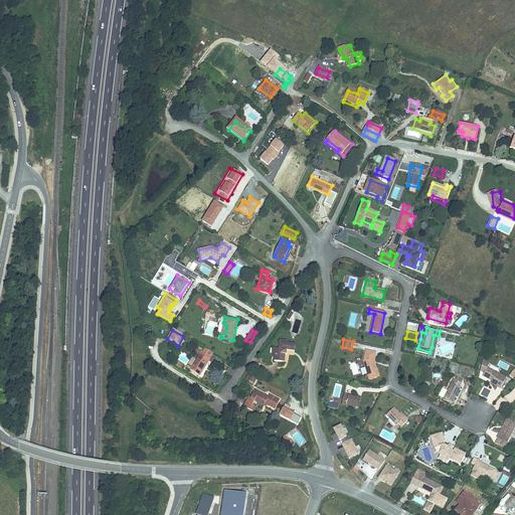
[(280,348),(271,348),(271,354),(275,354),(275,360),(285,361),(285,353),(288,354),(288,353),(288,349),(296,349),(296,342),(289,342),(289,340),(281,340),(280,348)]
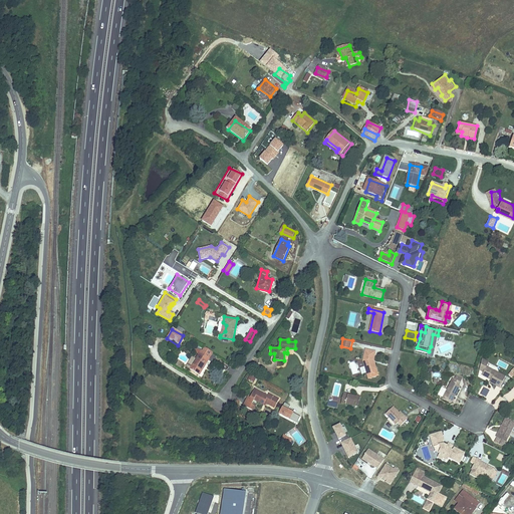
[(213,352),(205,347),(202,351),(197,347),(194,351),(199,354),(189,366),(198,373),(213,356),(211,354),(213,352)]
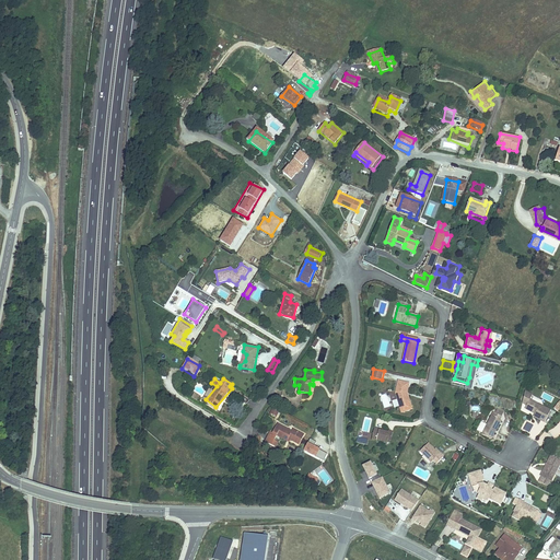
[(409,384),(398,381),(395,394),(398,404),(410,399),(407,392),(409,384)]
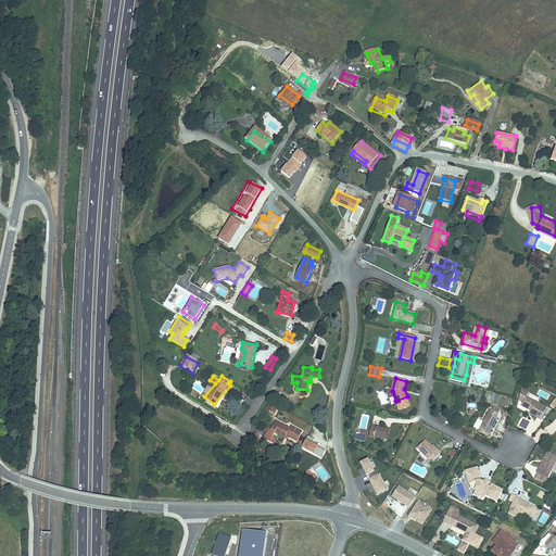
[(523,403),(522,406),(532,411),(531,413),(542,417),(547,406),(526,396),(528,392),(521,390),(519,402),(523,403)]
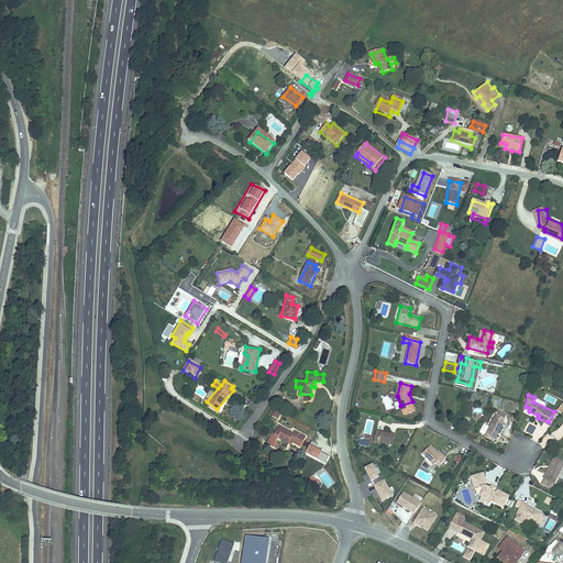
[(496,415),(485,434),(494,440),(506,419),(504,418),(506,415),(500,411),(498,415),(496,415)]
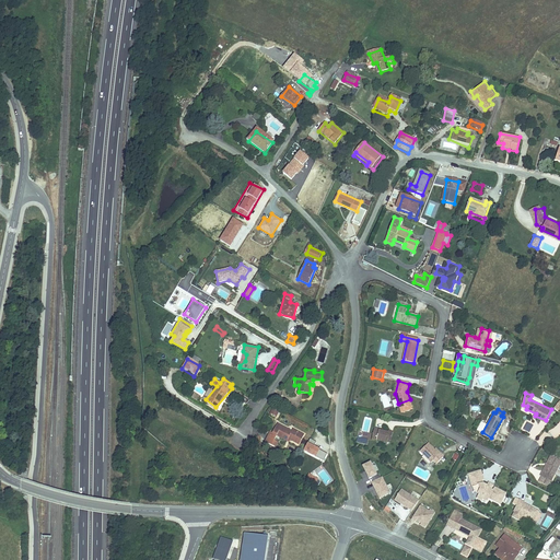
[(264,443),(276,448),(278,443),(273,441),(276,436),(286,441),(288,438),(292,440),(296,442),(299,438),(302,439),(304,434),(292,429),(292,431),(276,424),(271,434),(268,433),(264,443)]
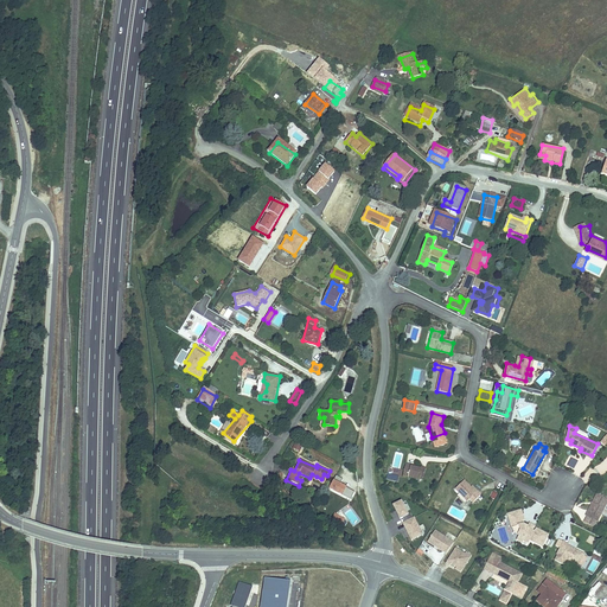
[(407,462),(404,475),(421,479),(421,475),(427,477),(428,466),(423,466),(422,467),(416,466),(416,464),(407,462)]
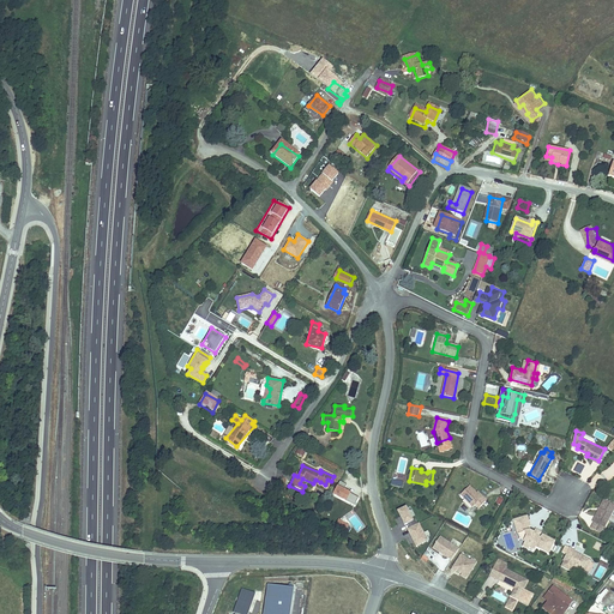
[(471,482),(463,492),(476,504),(479,501),(482,505),(491,497),(487,493),(485,495),(479,489),(471,482)]
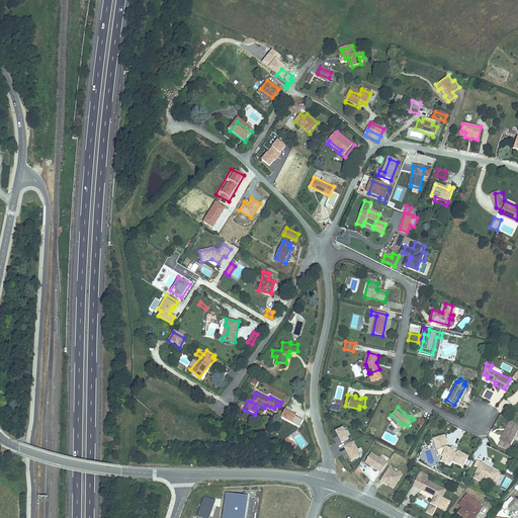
[(292,423),(295,415),(284,410),(280,418),(292,423)]
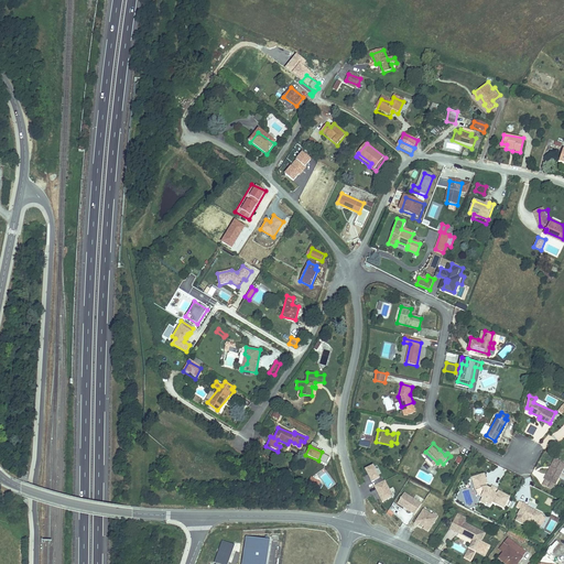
[(318,461),(325,464),(329,457),(323,453),(318,461)]
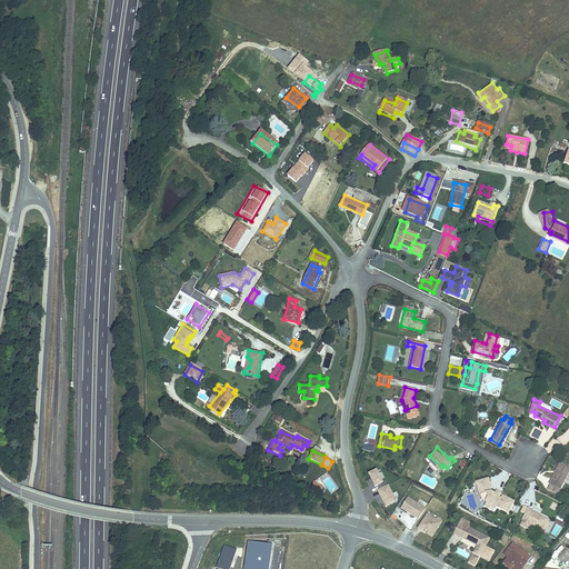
[(548,483),(560,489),(568,470),(568,466),(559,461),(555,470),(558,472),(555,479),(550,478),(548,483)]
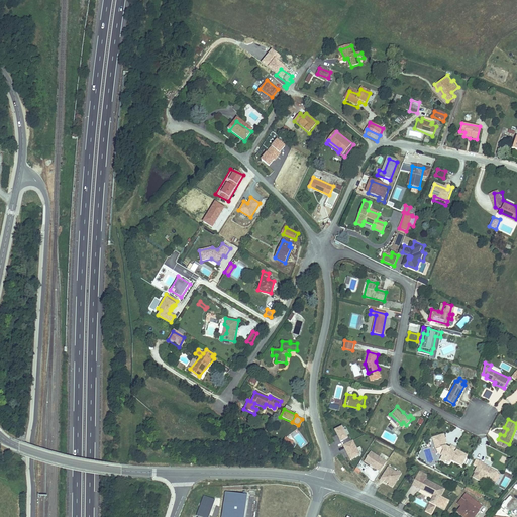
[(334,430),(340,442),(348,439),(342,426),(334,430)]
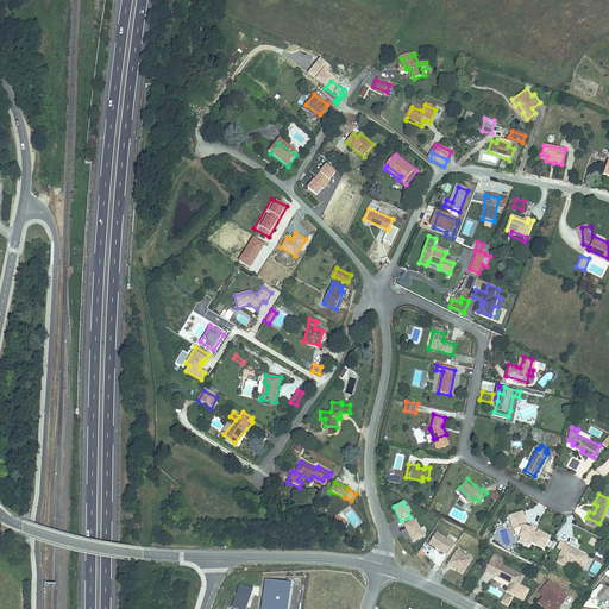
[(516,513),(509,515),(513,528),(521,526),(522,532),(516,545),(525,547),(526,545),(531,546),(533,541),(544,546),(550,534),(539,529),(538,533),(535,532),(529,531),(531,527),(527,526),(526,521),(527,520),(526,515),(518,518),(516,513)]
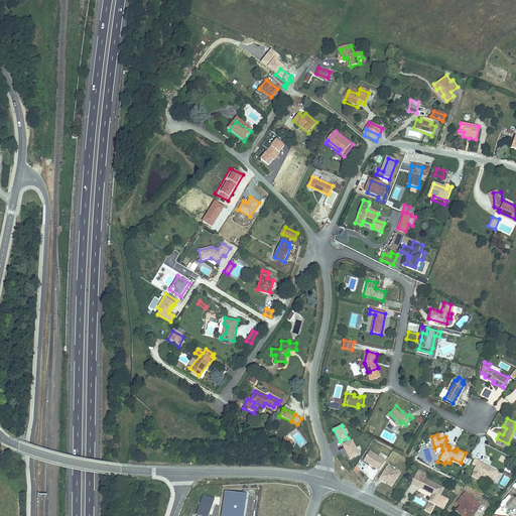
[(508,443),(497,438),(495,442),(506,448),(508,443)]
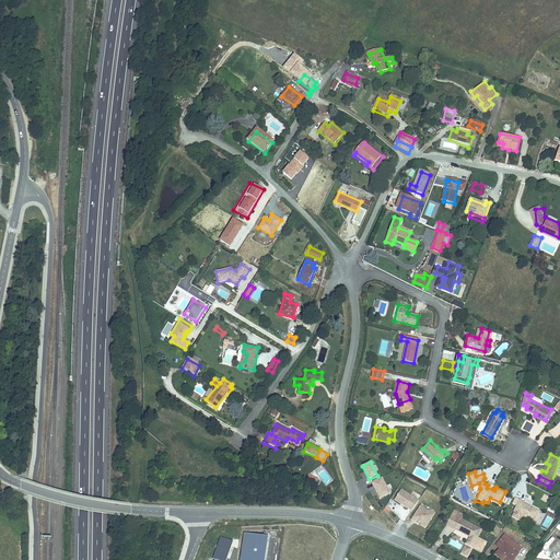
[(383,477),(371,482),(378,499),(391,493),(383,477)]
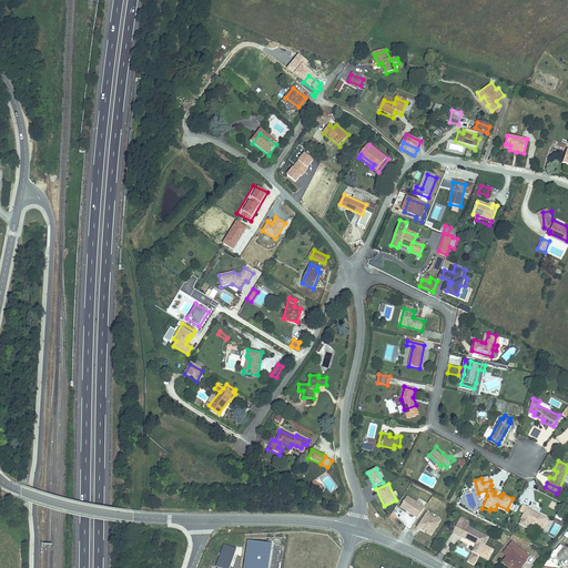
[(486,490),(478,493),(480,498),(485,500),(487,496),(486,490)]
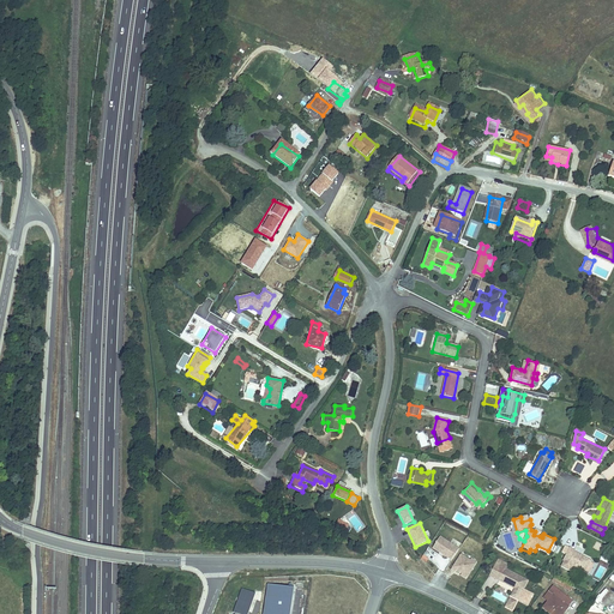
[(451,561),(459,548),(439,535),(425,557),(437,565),(443,555),(451,561)]
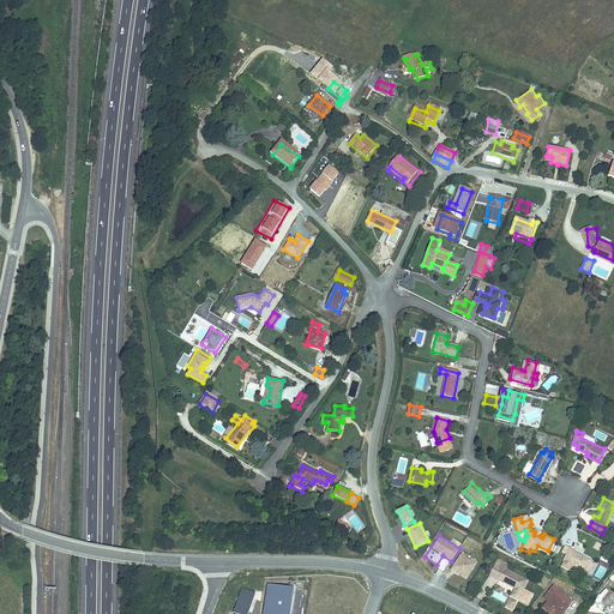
[(570,548),(564,561),(585,572),(590,561),(575,553),(576,551),(570,548)]
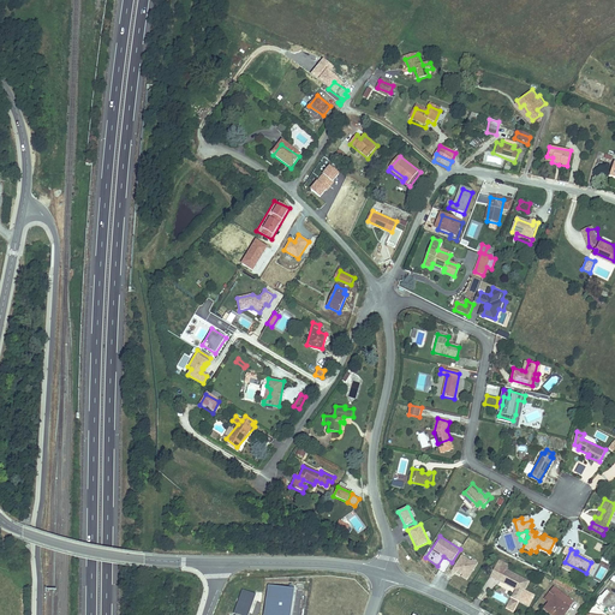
[(501,581),(505,584),(511,572),(506,569),(501,581)]
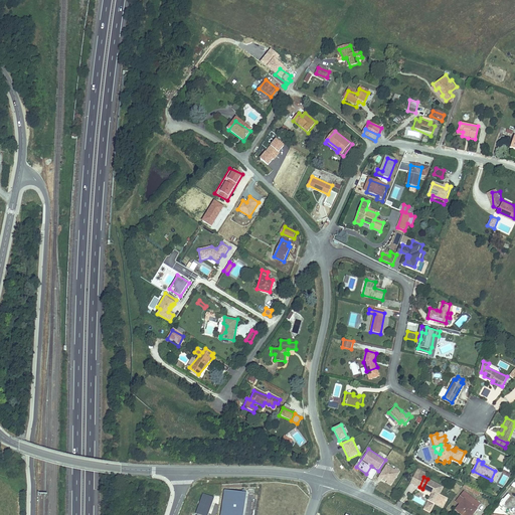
[(435,502),(443,487),(427,479),(422,489),(432,493),(428,499),(435,502)]
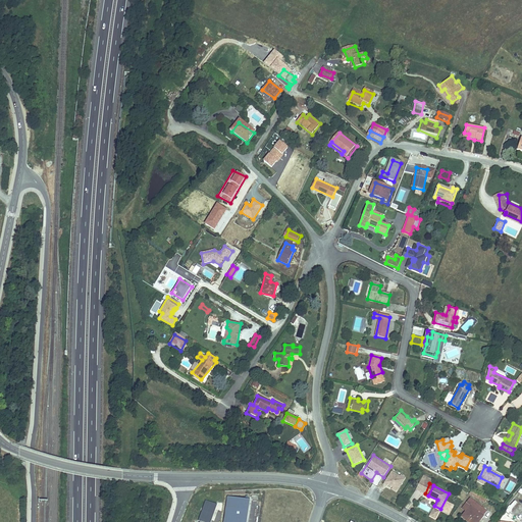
[(488,511),(471,497),(467,502),(472,506),(468,511),(464,516),(472,521),(479,521),(481,520),(488,511)]
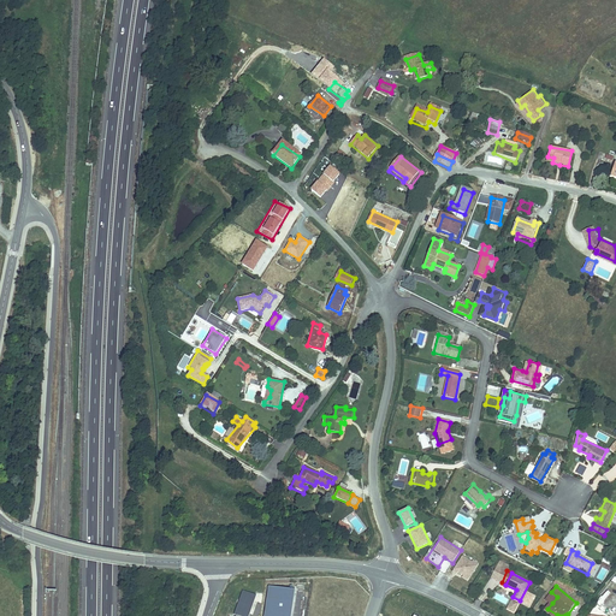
[(290,615),(294,591),(267,587),(262,615),(290,615)]
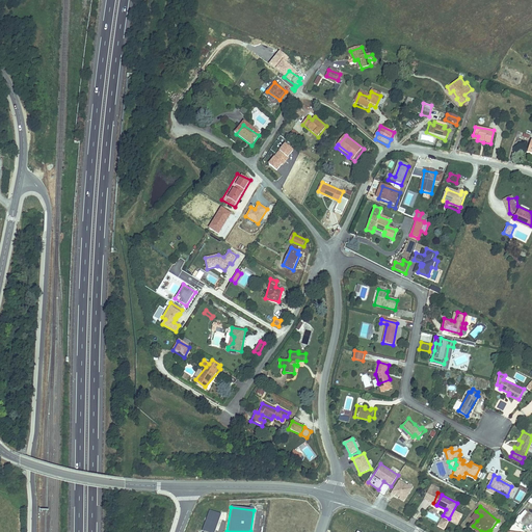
[(213,531),(219,514),(209,511),(202,531),(203,531),(213,531)]
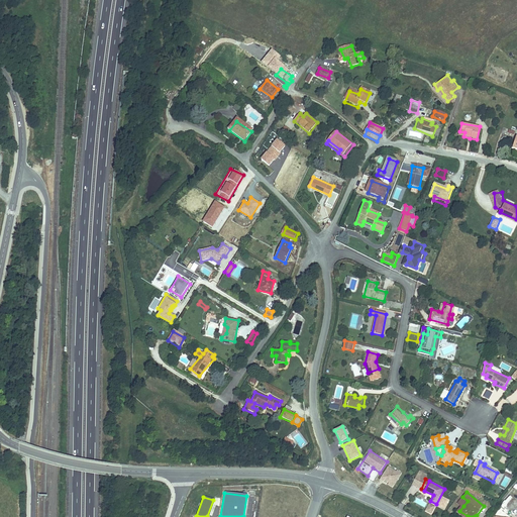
[(468,501),(462,497),(458,503),(463,506),(468,501)]
